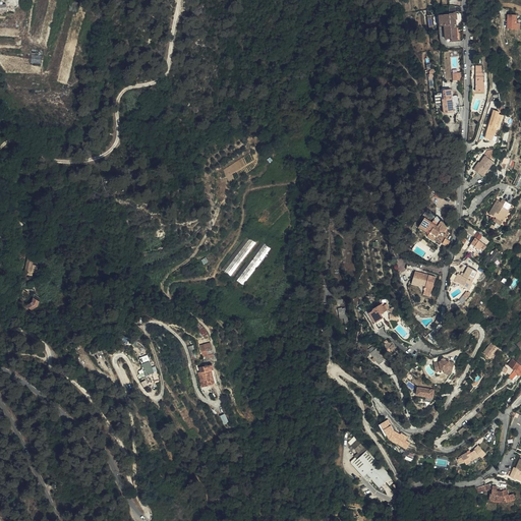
[(445,26),(451,25),(452,29),(455,29),(455,19),(457,19),(456,13),(449,14),(449,16),(442,16),(442,26),(445,26)]
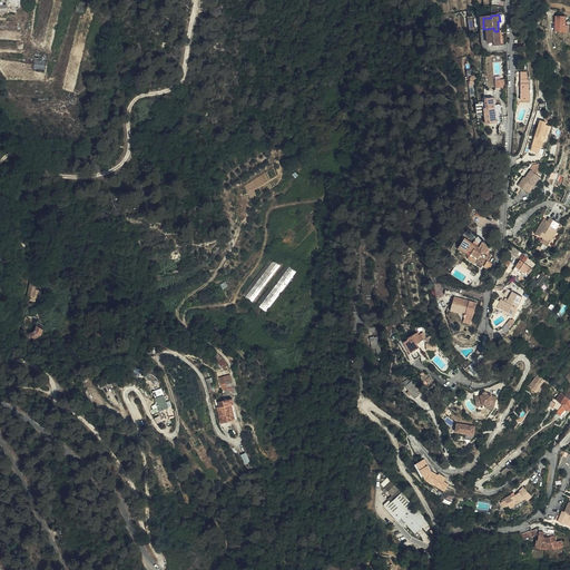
[(556,16),(556,31),(569,31),(569,26),(567,25),(567,16),(556,16)]
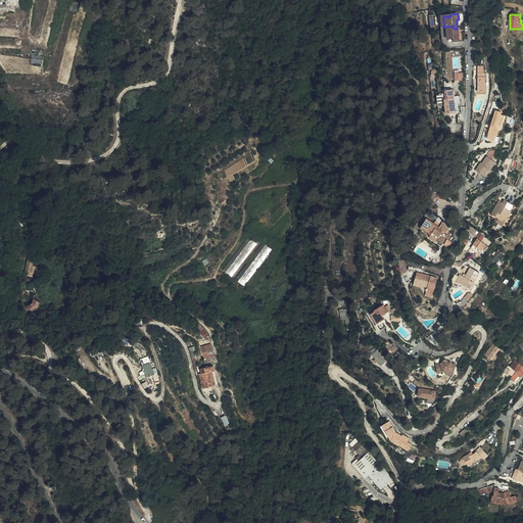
[(453,26),(446,27),(448,40),(454,40),(455,43),(460,42),(459,34),(457,34),(457,29),(454,29),(453,26)]
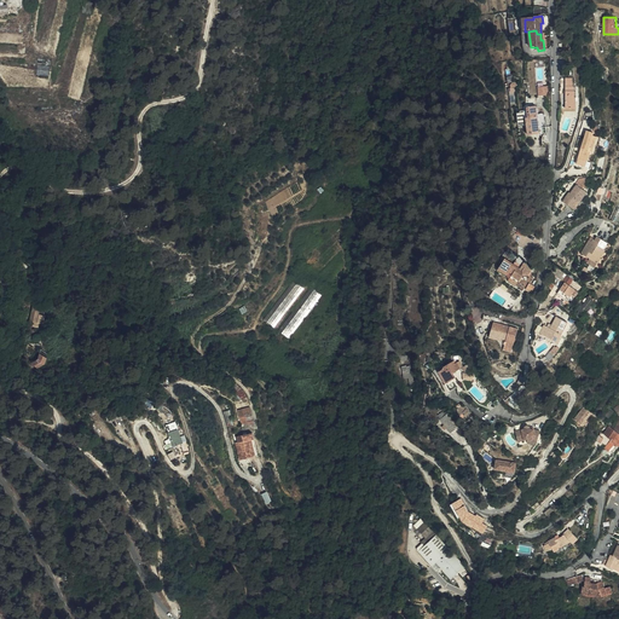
[(578,77),(571,77),(571,93),(570,102),(570,108),(574,108),(574,105),(579,106),(580,97),(578,97),(579,91),(578,91),(578,86),(577,86),(578,77)]
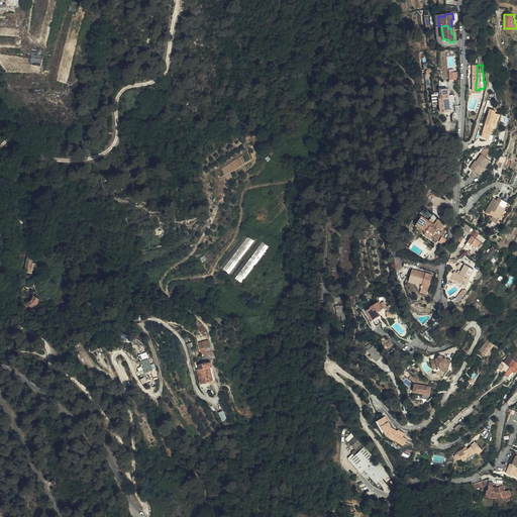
[(449,112),(448,98),(448,97),(438,98),(439,104),(440,112),(441,112),(449,112)]
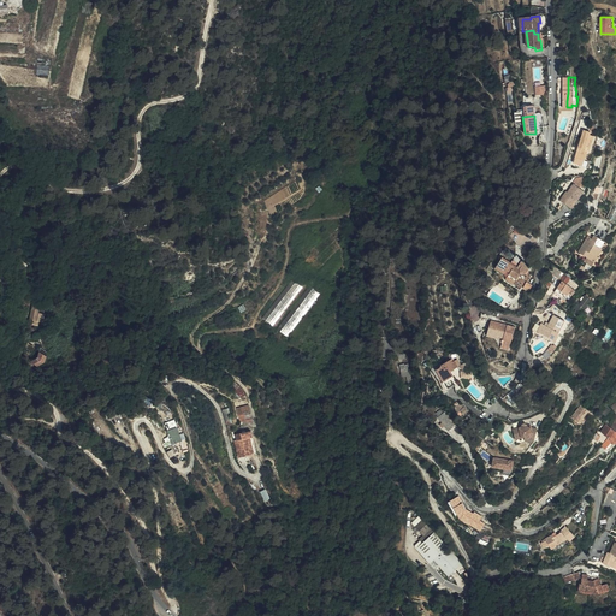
[(582,129),(570,163),(576,164),(579,165),(581,160),(582,160),(585,150),(587,150),(592,136),(586,134),(587,131),(582,129)]
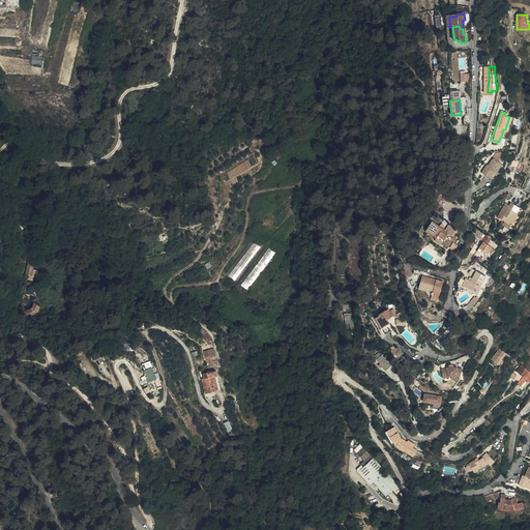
[(491,157),(492,158),(496,160),(501,152),(499,152),(494,152),(491,157)]
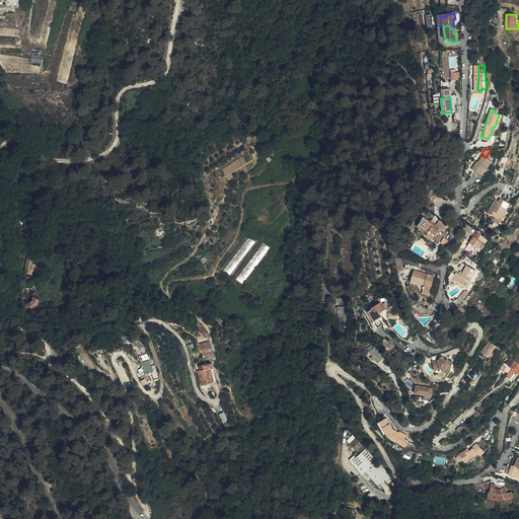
[(474,161),(473,163),(469,170),(472,173),(474,171),(478,174),(484,167),(486,167),(490,160),(486,157),(482,155),(476,162),(474,161)]
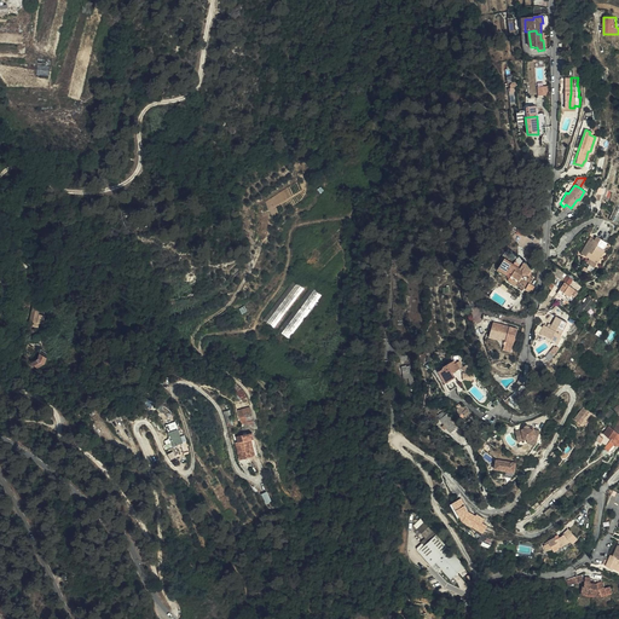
[(591,260),(600,264),(607,249),(605,248),(608,241),(597,235),(594,241),(591,244),(588,242),(582,255),(591,260)]
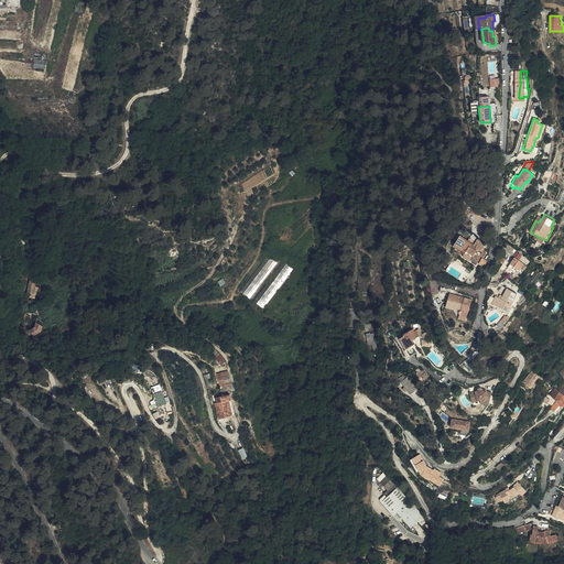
[(485,246),(486,242),(479,239),(475,245),(459,237),(454,246),(463,250),(465,256),(474,260),(478,251),(484,251),(486,247),(485,246)]
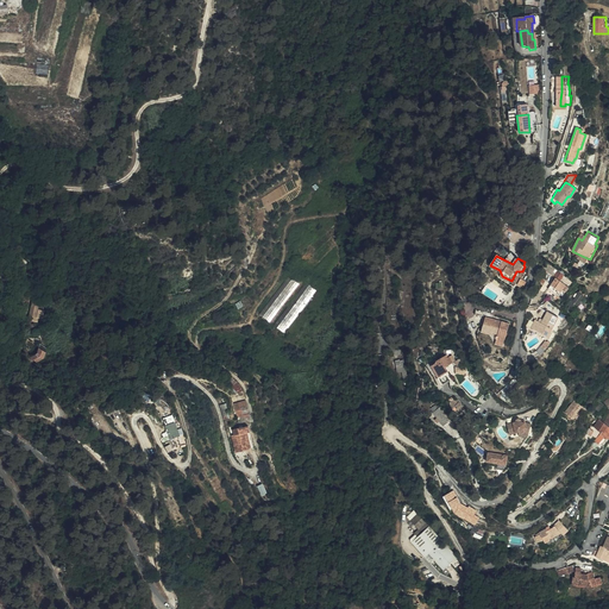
[(586,265),(590,259),(582,256),(578,261),(586,265)]
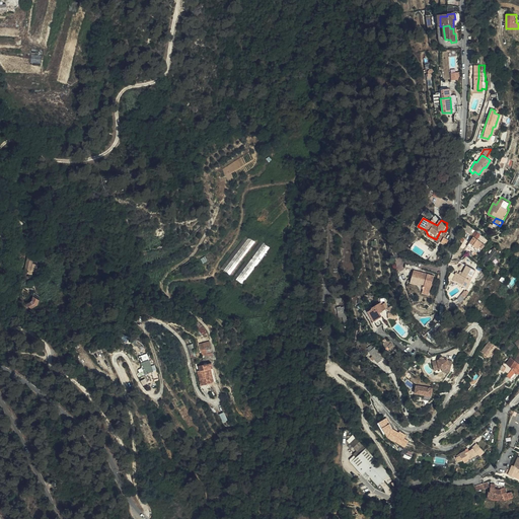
[(212,250),(235,233),(232,228),(209,245),(212,250)]
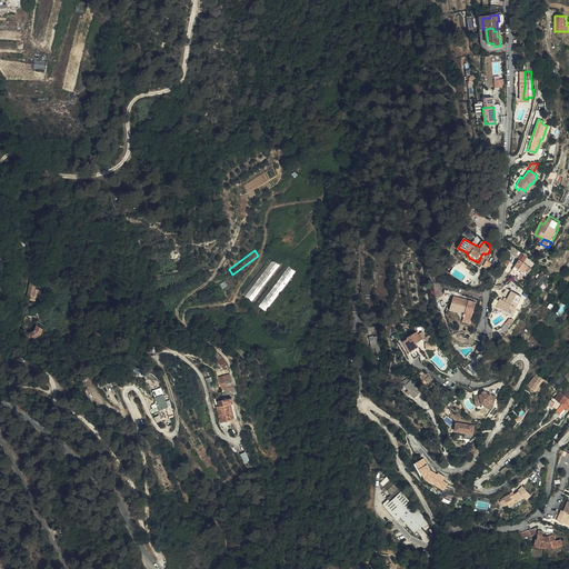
[(529,259),(525,256),(520,262),(522,263),(526,266),(529,259)]
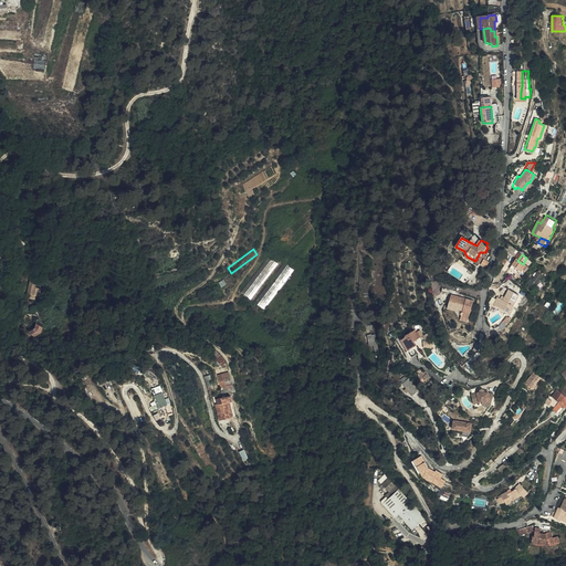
[(252,299),(278,263),(269,257),(243,291),(252,299)]
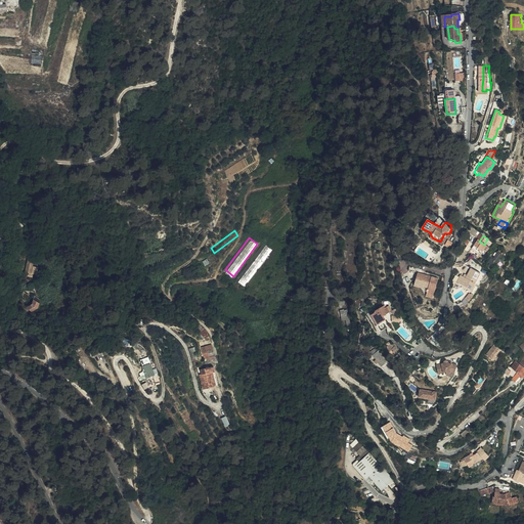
[(237,278),(247,286),(273,249),(265,243),(237,278)]
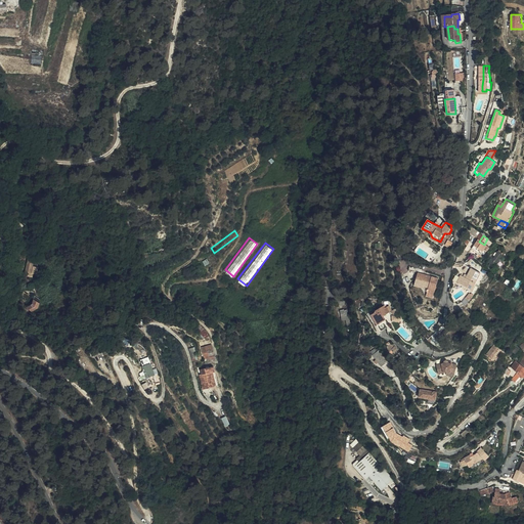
[(484,245),(481,243),(477,249),(486,255),(484,258),(486,260),(492,251),(484,245)]
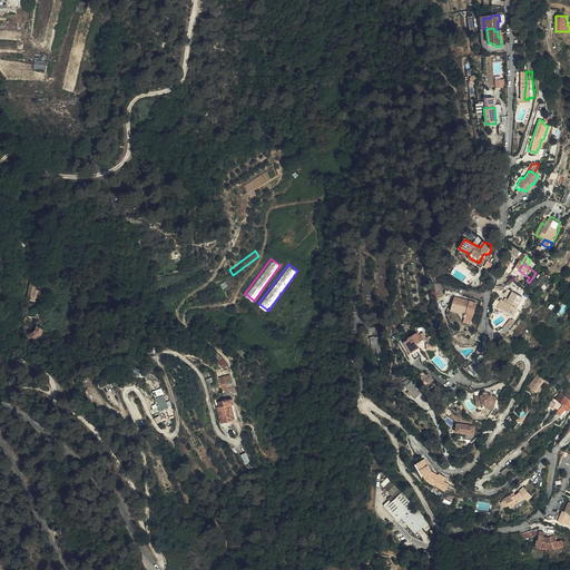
[(524,279),(527,281),(529,277),(519,271),(517,275),(524,279)]
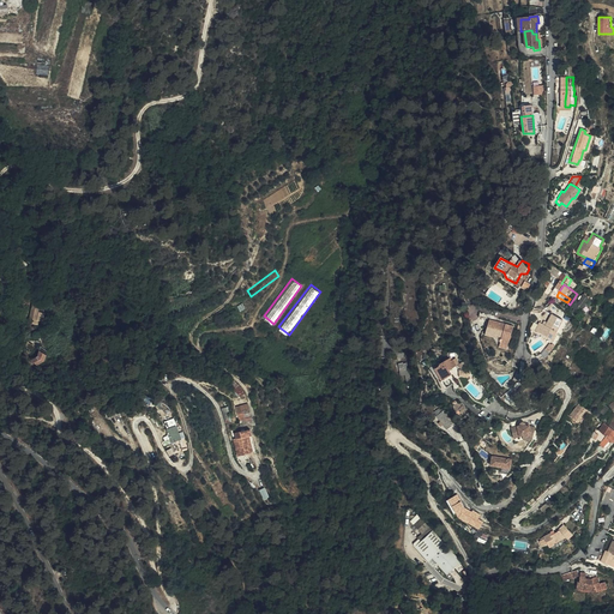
[(576,314),(591,299),(585,293),(571,309),(576,314)]
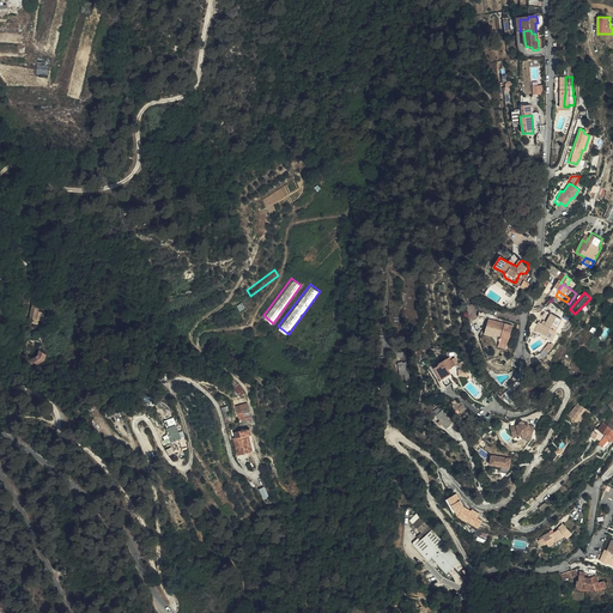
[(560,307),(564,301),(556,296),(552,302),(560,307)]
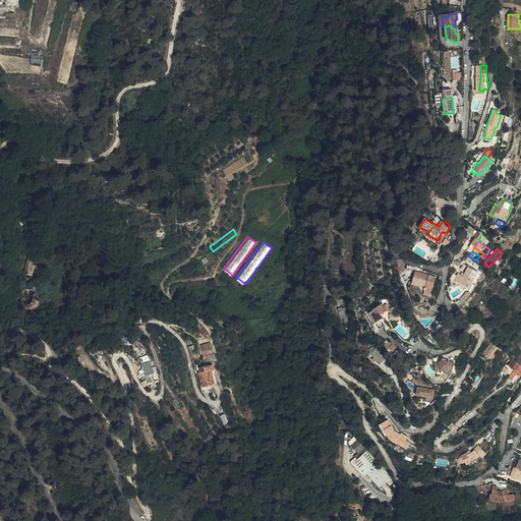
[(34,253),(31,253),(22,279),(31,281),(32,277),(35,278),(37,273),(32,271),(34,265),(37,266),(37,265),(37,264),(37,263),(37,262),(37,261),(37,259),(37,258),(36,258),(36,257),(36,256),(35,256),(35,255),(34,254),(34,253)]
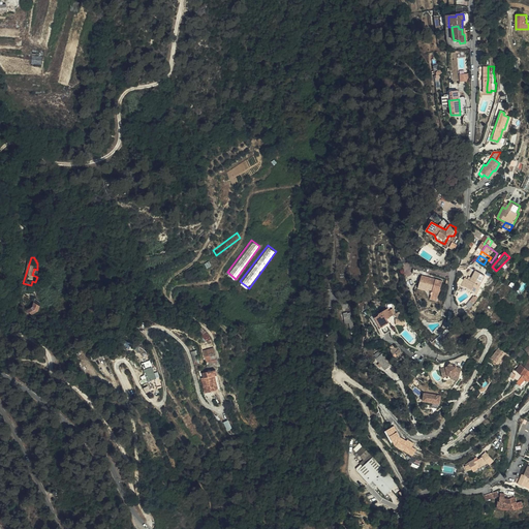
[(470,280),(466,278),(462,284),(476,292),(486,275),(476,271),(470,280)]
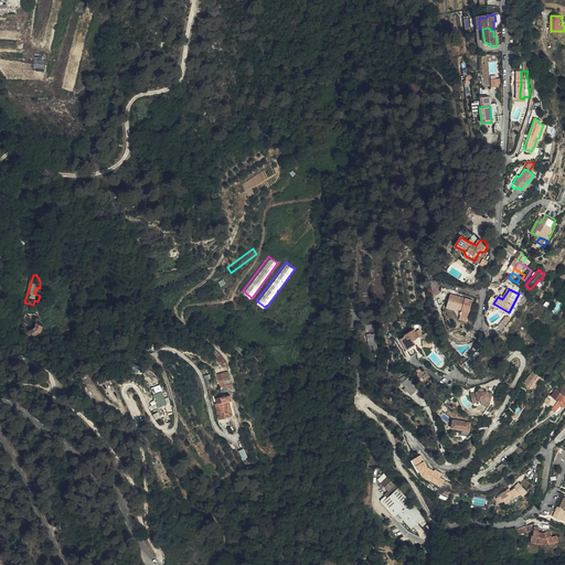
[(462,308),(461,311),(460,319),(467,321),(473,300),(451,294),(447,307),(454,309),(455,306),(462,308)]
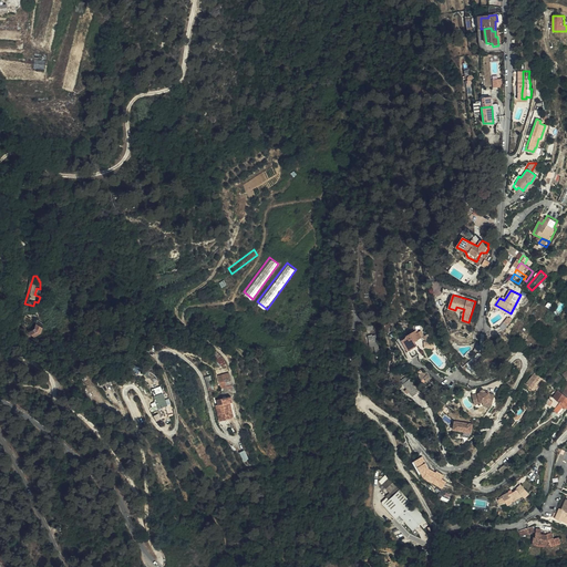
[(37,338),(44,328),(37,323),(30,333),(37,338)]
